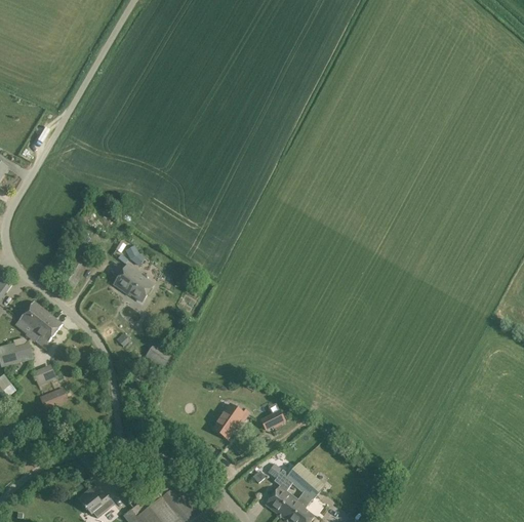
[(120,241),(115,248),(120,252),(125,244),(120,241)]
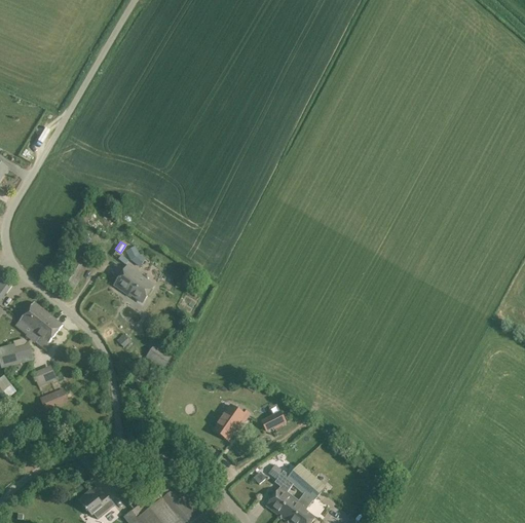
[(134,245),(125,250),(129,258),(139,253),(134,245)]
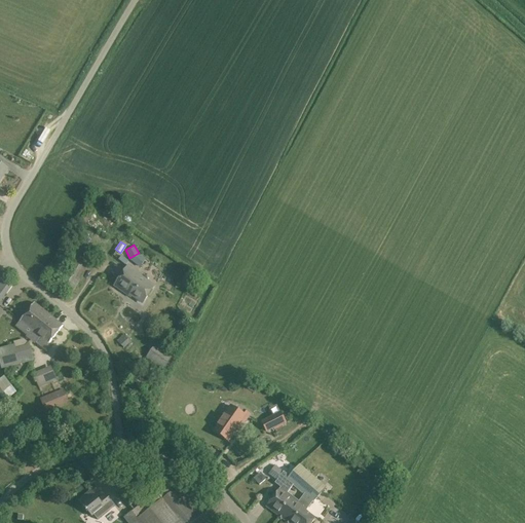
[(114,283),(124,291),(125,289),(142,301),(154,285),(140,274),(141,273),(127,264),(114,283)]
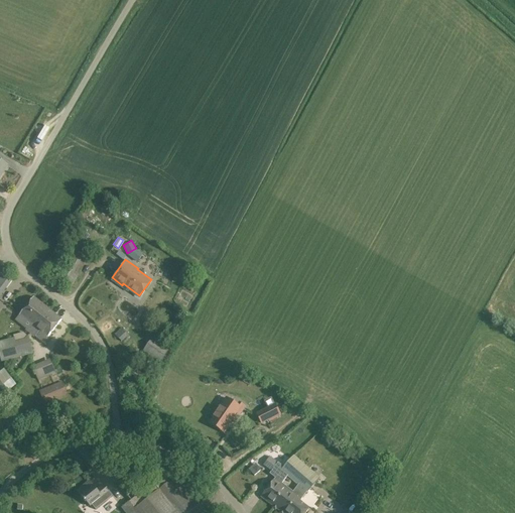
[(0,294),(12,276),(0,269),(0,294)]
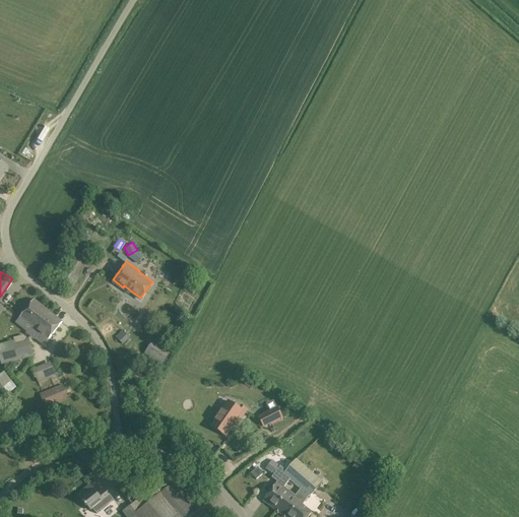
[(34,297),(31,300),(13,322),(41,343),(41,341),(46,345),(55,333),(53,331),(62,319),(34,297)]
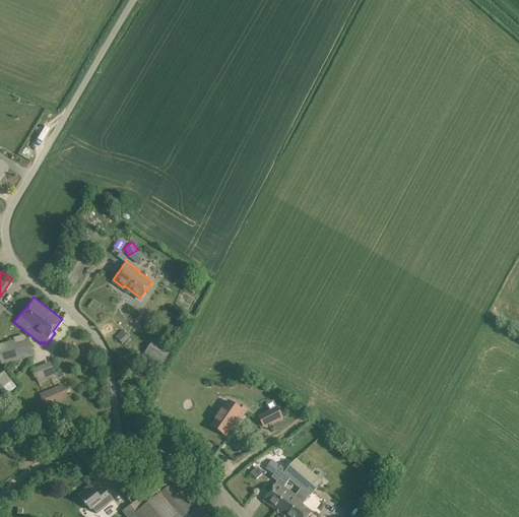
[(122,341),(128,335),(121,328),(115,334),(122,341)]
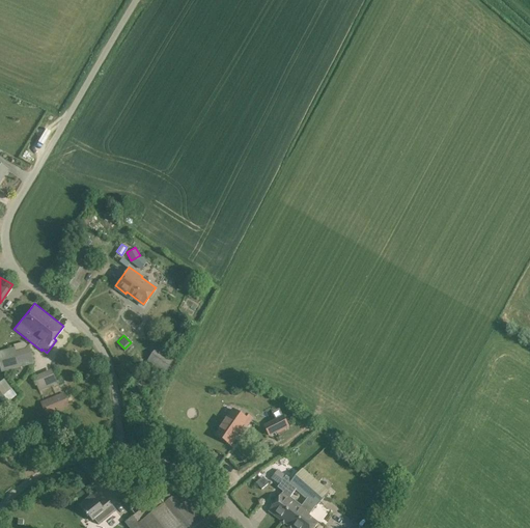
[(0,366),(1,369),(33,360),(28,341),(0,349),(0,366)]
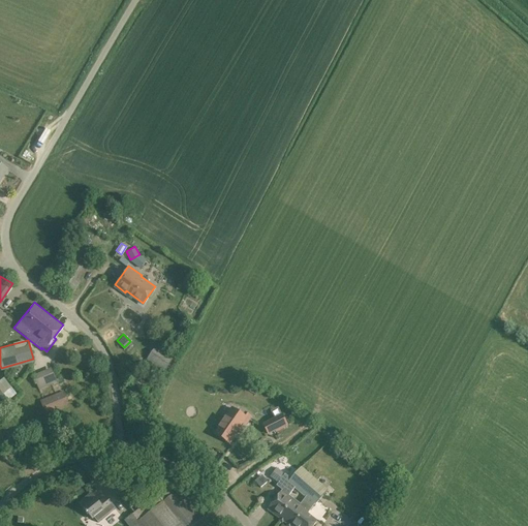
[(155,344),(146,358),(162,370),(173,356),(155,344)]
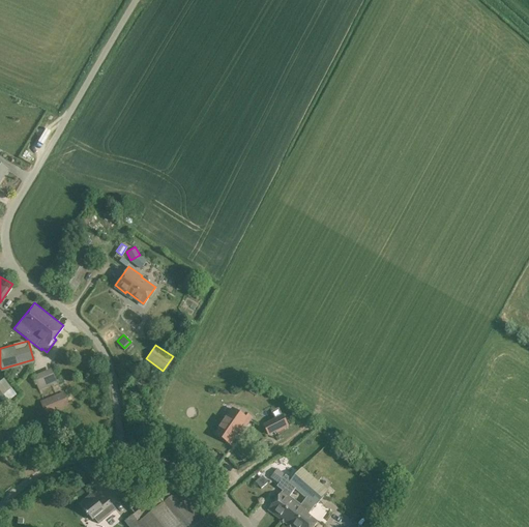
[(32,373),(38,388),(57,380),(51,366),(32,373)]
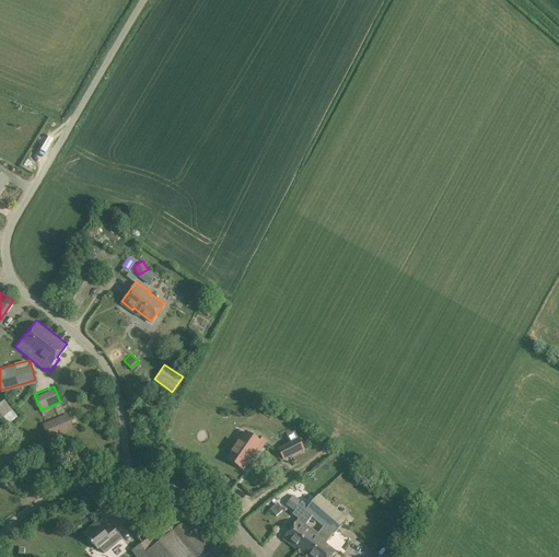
[(0,419),(4,426),(16,417),(3,399),(0,401),(0,419)]
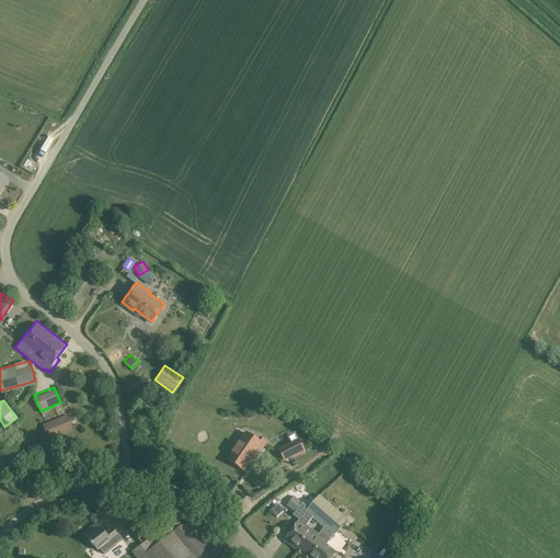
[(42,422),(47,435),(71,425),(66,412),(42,422)]
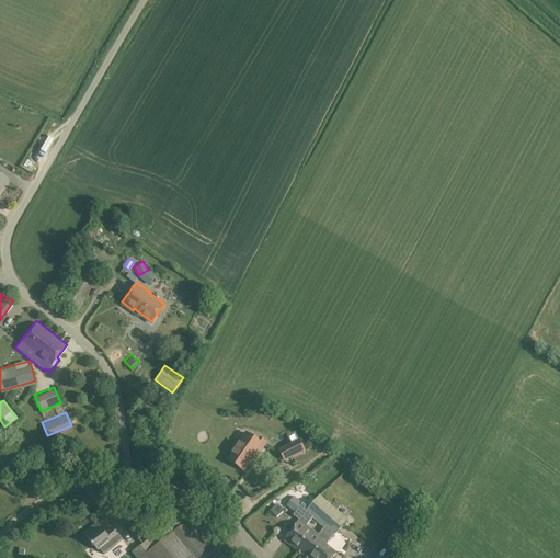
[(255,456),(262,445),(242,434),(229,460),(246,469),(254,455),(255,456)]
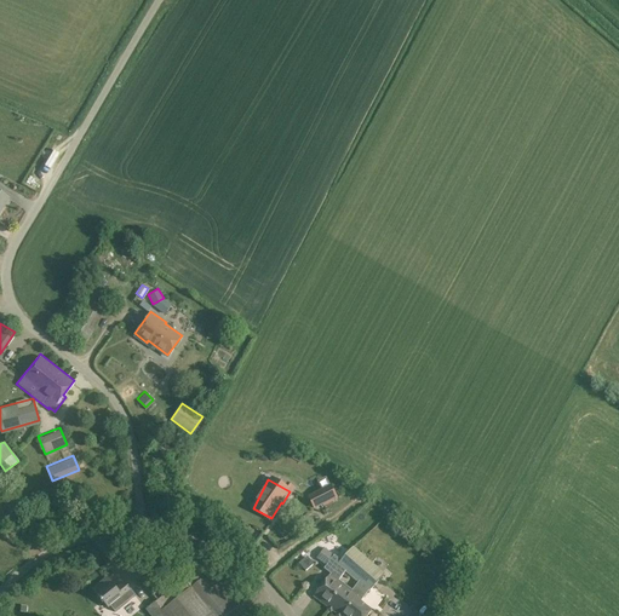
[(307,495),(313,506),(334,495),(330,484),(307,495)]
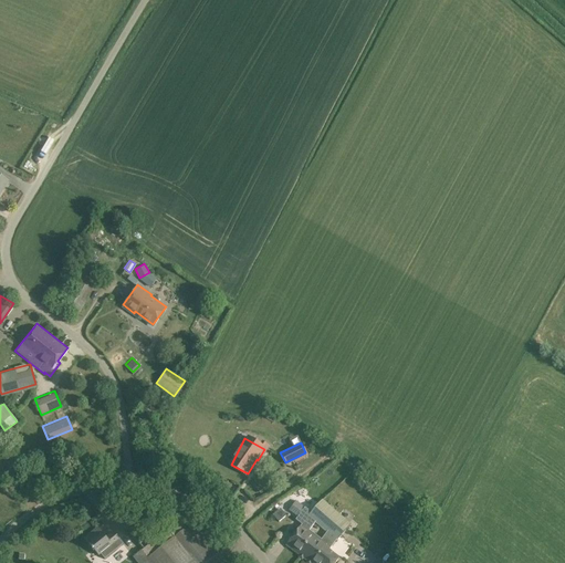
[(320,538),(321,538),(305,559),(311,562),(333,562),(338,556),(326,548),(334,539),(335,540),(349,523),(322,499),(311,511),(306,514),(313,521),(325,531),(320,538)]
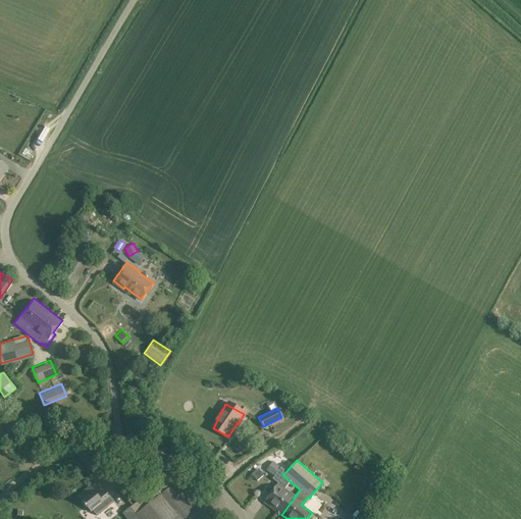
[(263,501),(281,515),(296,496),(295,496),(283,487),(289,480),(282,474),(287,471),(280,466),(273,476),(278,480),(263,501)]
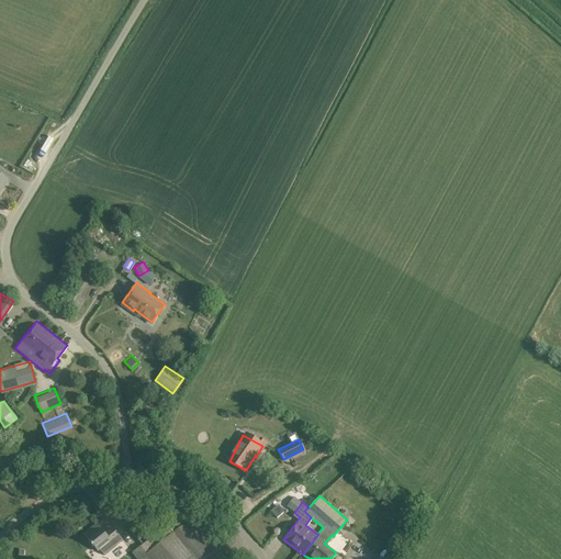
[(191,516),(183,523),(177,515),(139,545),(132,550),(138,558),(200,558),(215,547),(191,516)]
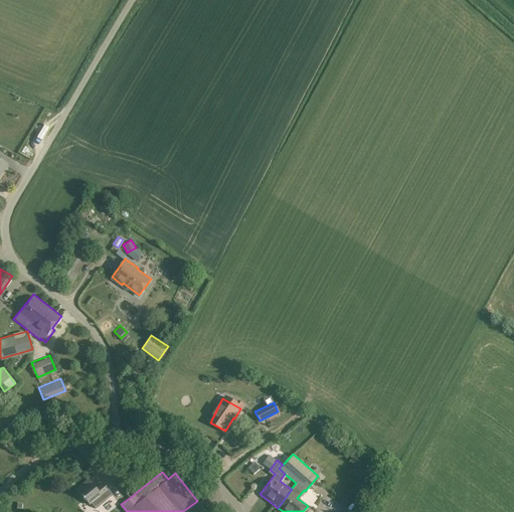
[(89,503),(93,508),(105,498),(112,493),(103,482),(96,487),(88,478),(76,488),(89,503)]
